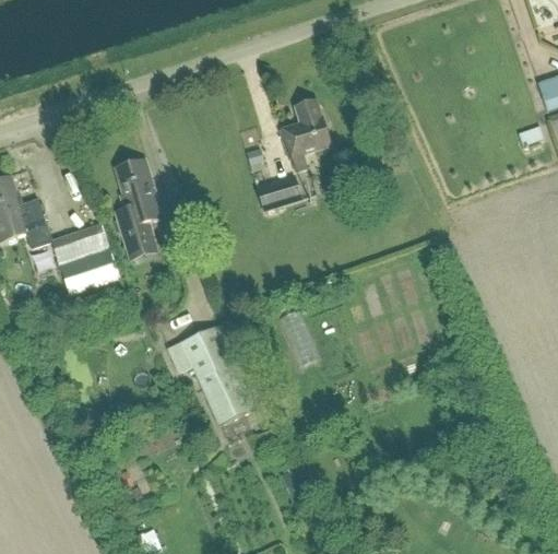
[(557,75),(537,83),(547,113),(557,108),(557,75)]
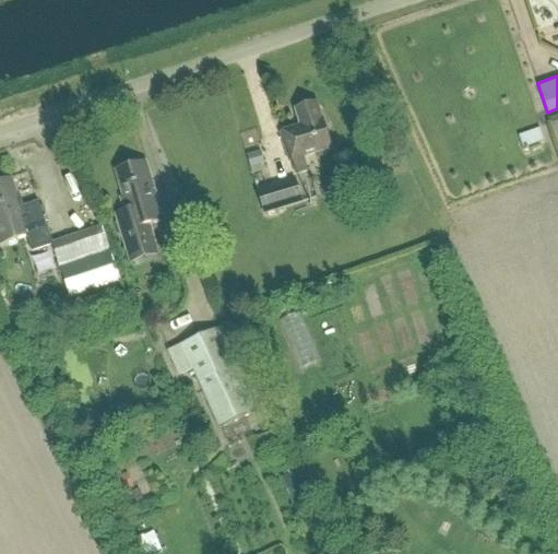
[(321,116),(316,99),(295,106),(299,122),(280,129),(288,158),(291,157),(295,172),(307,167),(304,154),(331,145),(322,116),(321,116)]
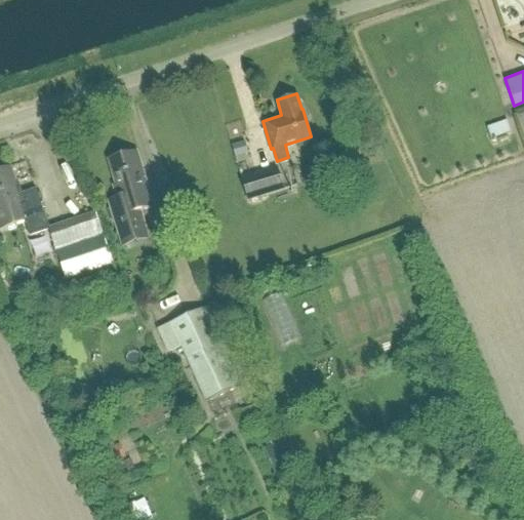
[(490,121),(494,132),(511,126),(507,115),(490,121)]
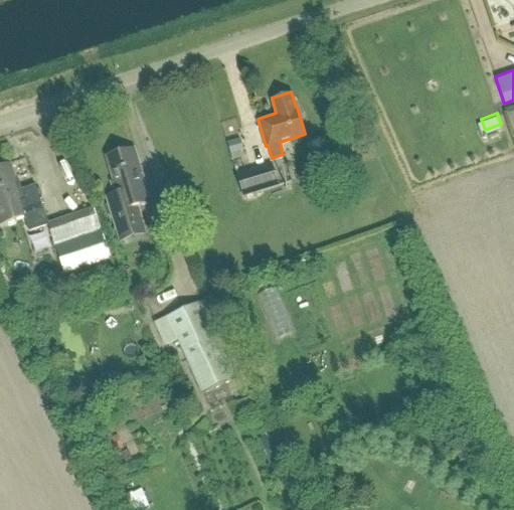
[(123,208),(127,219),(138,216),(134,204),(150,199),(133,147),(106,155),(113,178),(109,179),(118,209),(123,208)]
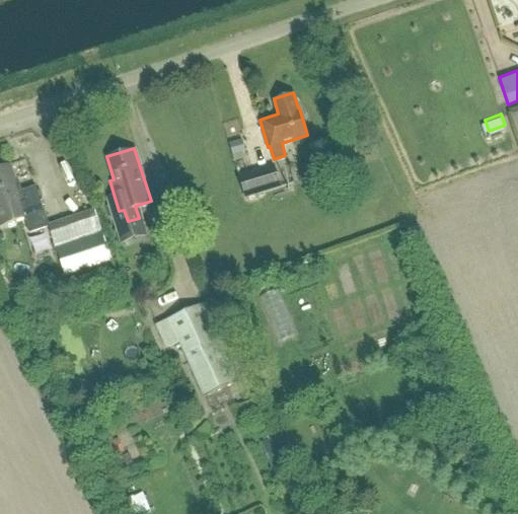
[(0,223),(23,216),(28,230),(48,224),(55,246),(64,275),(93,265),(98,280),(117,274),(112,259),(94,208),(48,223),(35,184),(19,189),(10,161),(0,164),(0,223)]
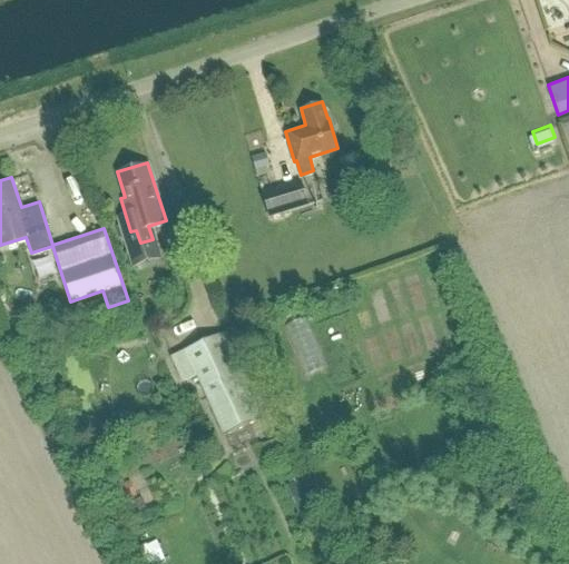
[(307,203),(300,178),(262,190),(270,215),(307,203)]
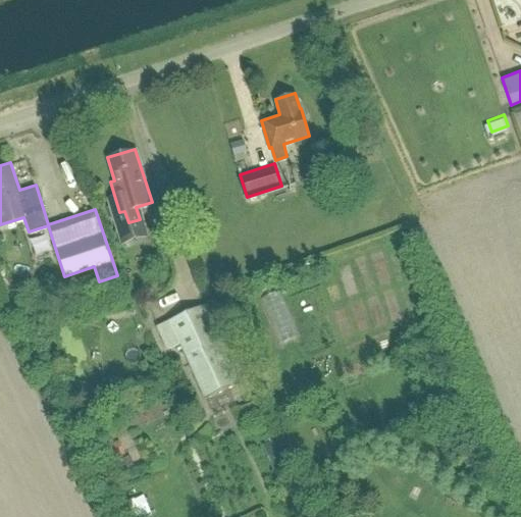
[(229,349),(208,301),(157,323),(167,348),(180,343),(204,396),(239,380),(236,374),(239,372),(233,362),(231,363),(225,350),(229,349)]
